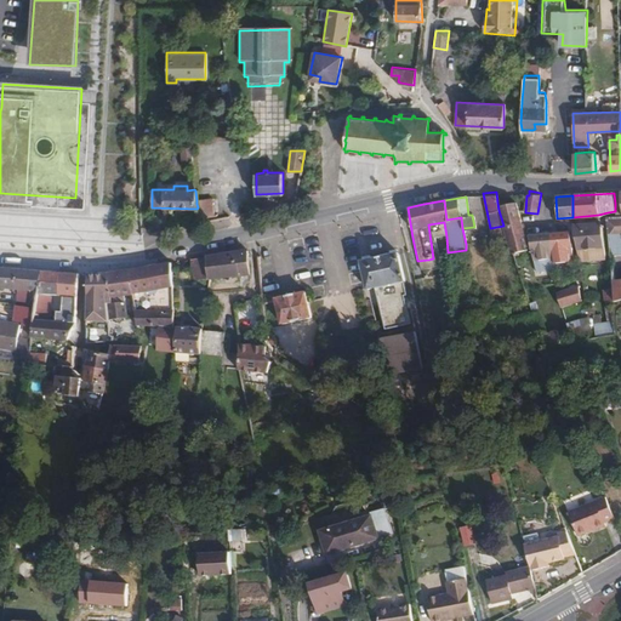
[(198,208),(197,209),(198,218),(214,216),(212,203),(197,204),(198,208)]
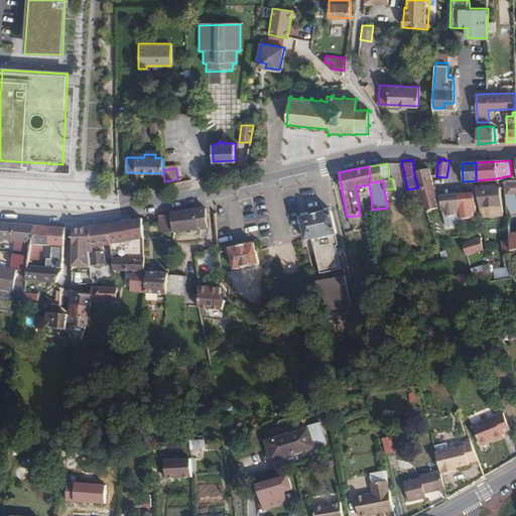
[(418,187),(419,189),(432,186),(429,175),(427,168),(413,168),(414,174),(418,187)]
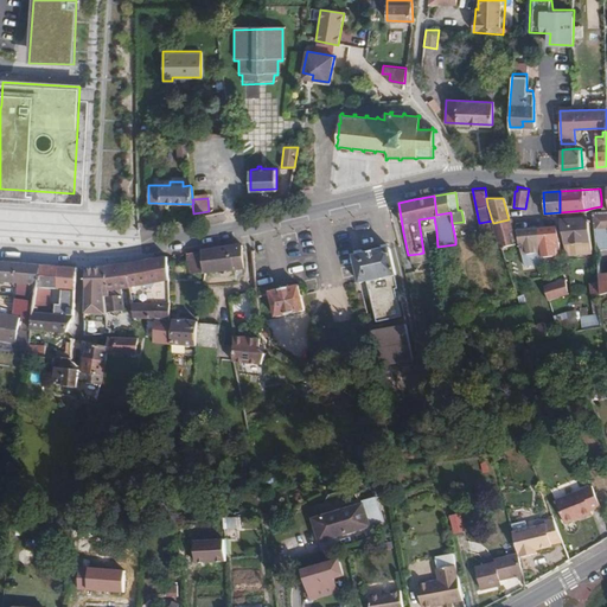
[(606,210),(593,211),(594,230),(606,228),(606,210)]
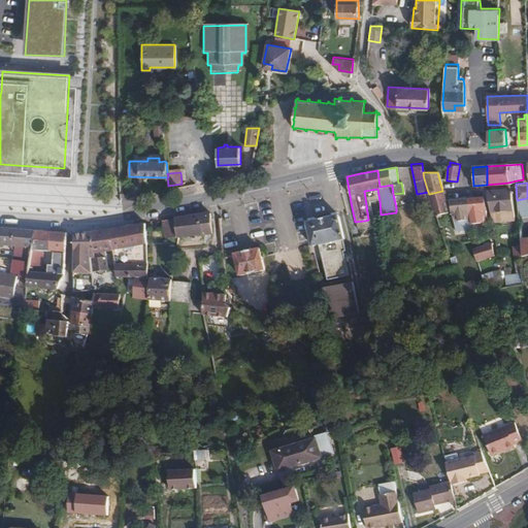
[(488,191),(488,196),(490,211),(492,223),(514,221),(513,201),(510,191),(508,189),(488,191)]
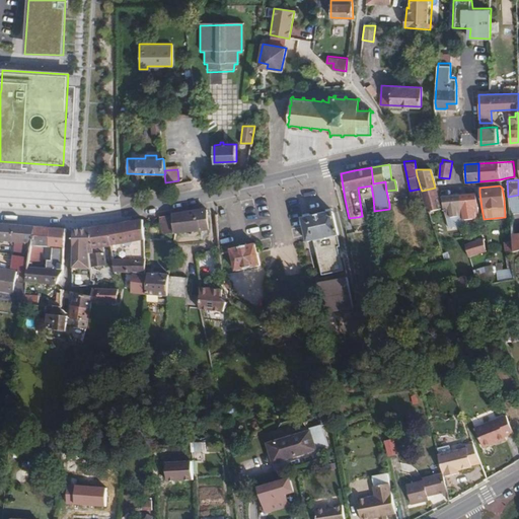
[(422,191),(423,196),(428,211),(440,208),(435,188),(422,191)]
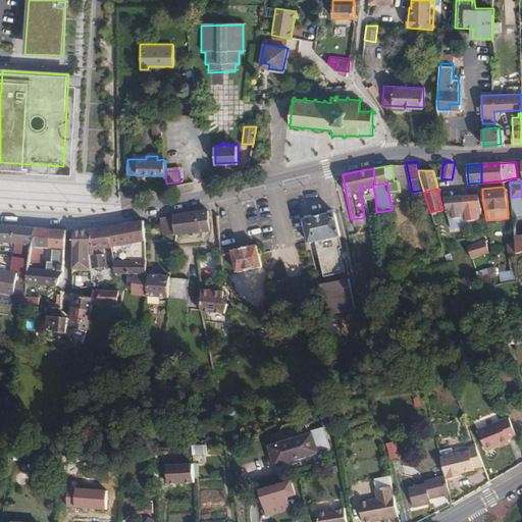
[(478,194),(463,196),(464,207),(466,219),(478,217),(477,212),(481,212),(478,194)]
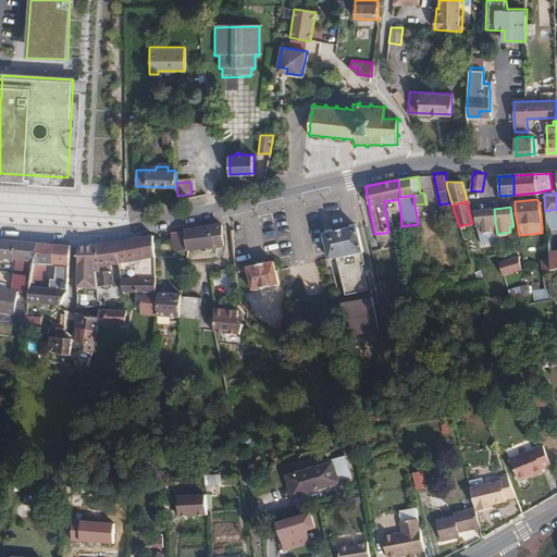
[(473,211),(475,222),(477,222),(481,236),(492,236),(489,222),(495,221),(494,209),(473,211)]
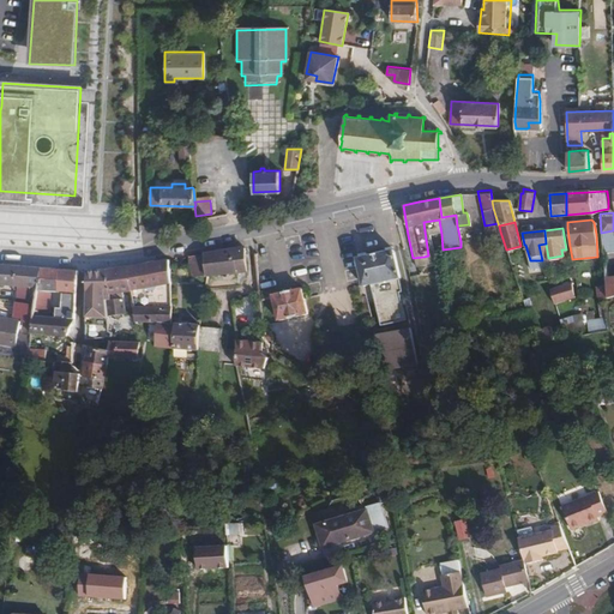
[(539,245),(542,260),(548,260),(548,258),(546,244),(539,245)]
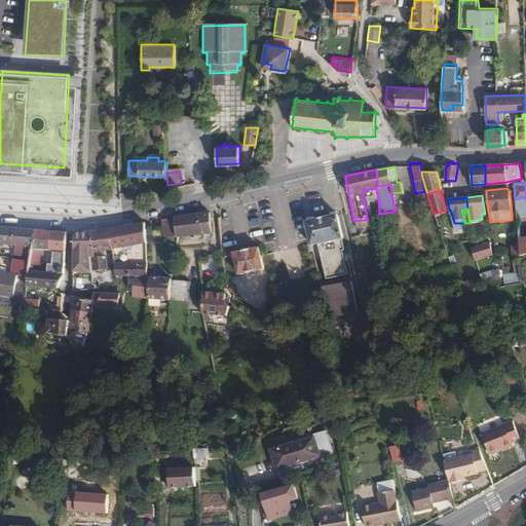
[(176,217),(178,236),(211,232),(210,212),(176,217)]
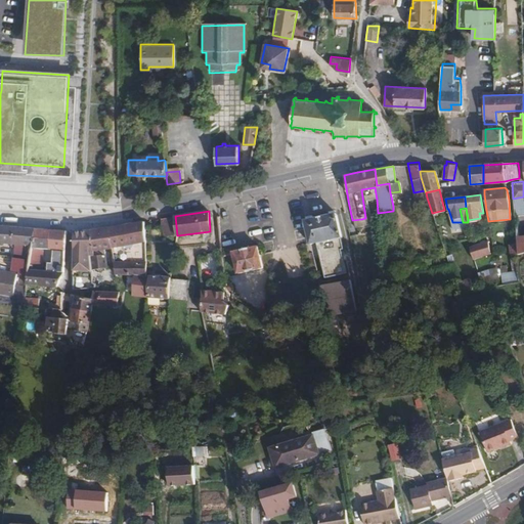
[(305,220),(310,243),(323,239),(326,253),(344,249),(339,225),(336,213),(305,220)]
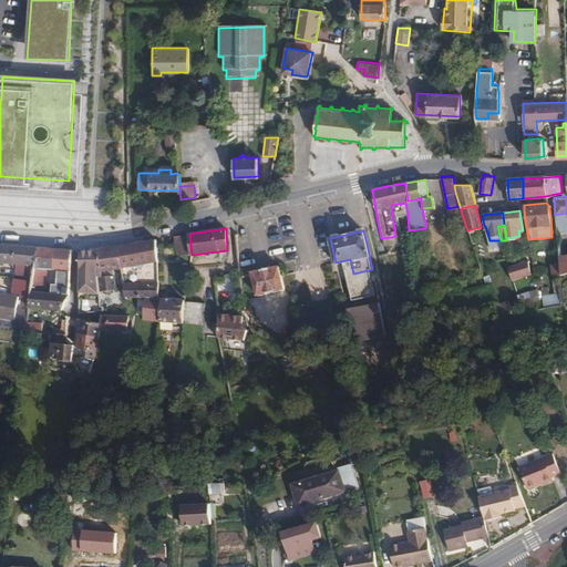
[(189,234),(175,236),(177,256),(192,255),(189,234)]
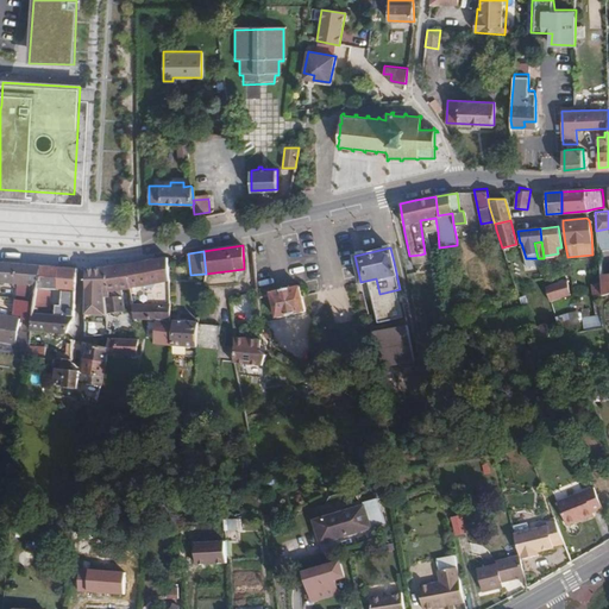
[(608,255),(598,256),(601,283),(602,295),(603,295),(608,293),(608,255)]
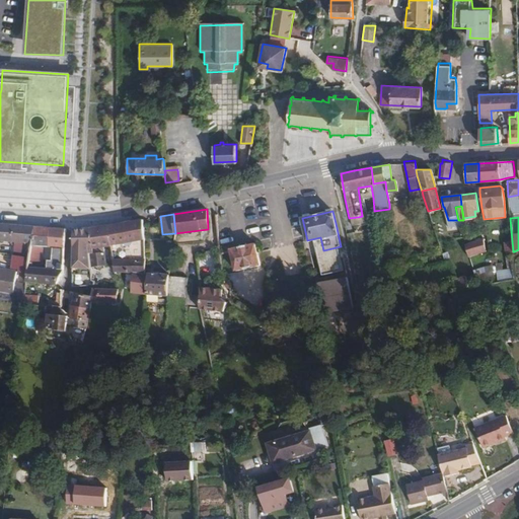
[(126,222),(107,225),(110,245),(114,271),(120,271),(132,271),(131,291),(147,293),(148,273),(144,272),(144,261),(143,260),(144,239),(142,219),(126,222)]
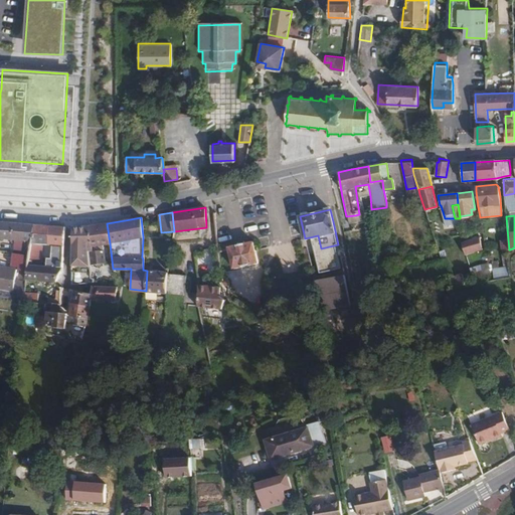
[(0,221),(0,237),(31,240),(34,224),(0,221)]
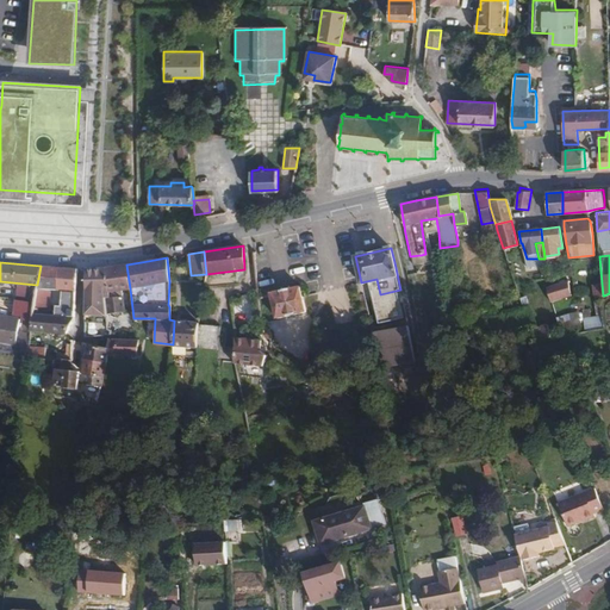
[(126,265),(106,268),(109,291),(110,291),(110,298),(104,298),(105,313),(110,312),(116,316),(117,315),(119,311),(124,311),(120,293),(122,292),(123,290),(130,288),(126,265)]
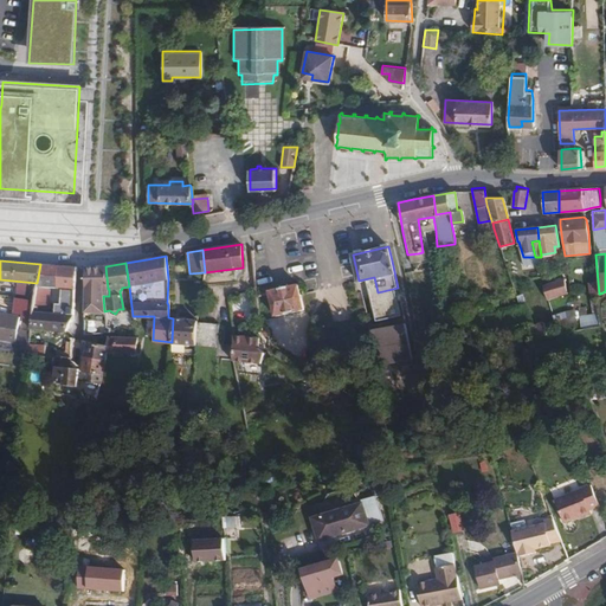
[(57,265),(40,264),(37,283),(37,285),(55,287),(57,265)]
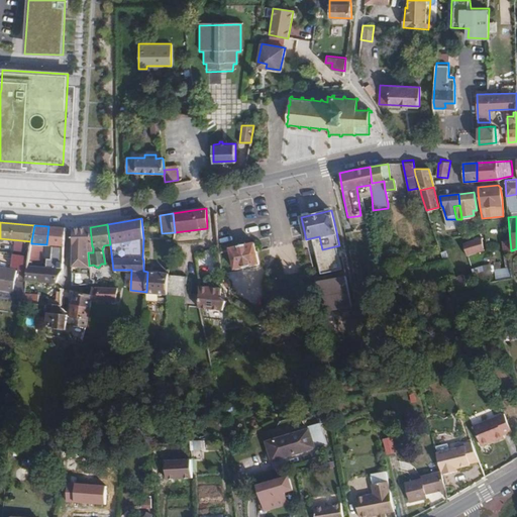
[(66,228),(48,226),(46,244),(59,245),(58,261),(63,262),(63,248),(66,228)]
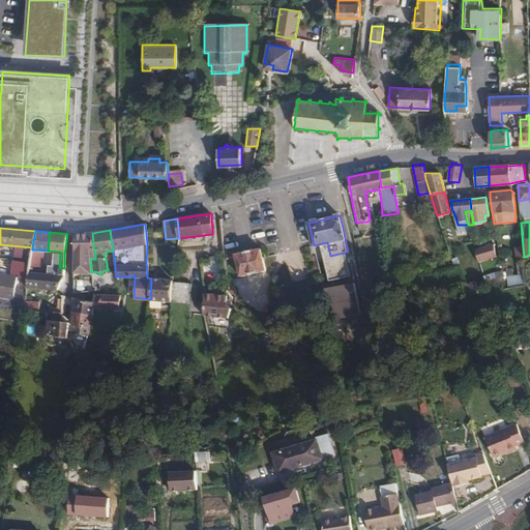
[(92,233),(76,234),(75,253),(94,253),(92,233)]
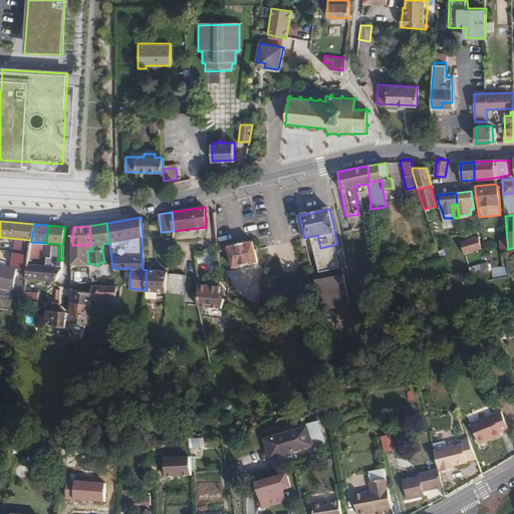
[(461,242),(464,254),(480,249),(479,236),(478,237),(461,242)]
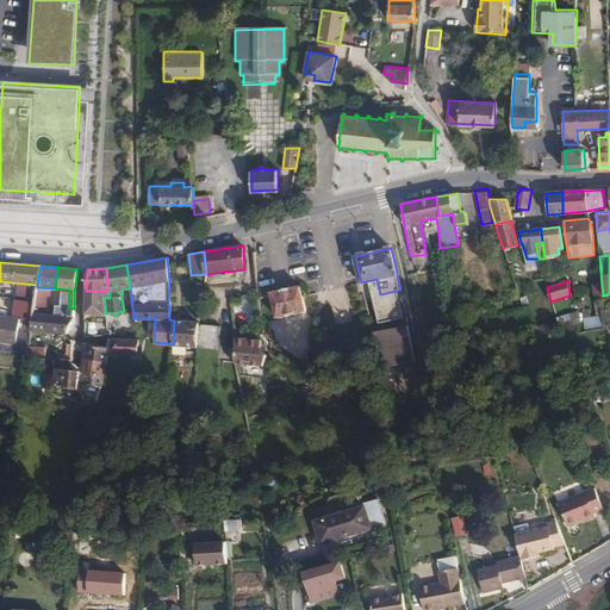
[(603,296),(602,284),(592,285),(593,297),(597,297),(603,296)]
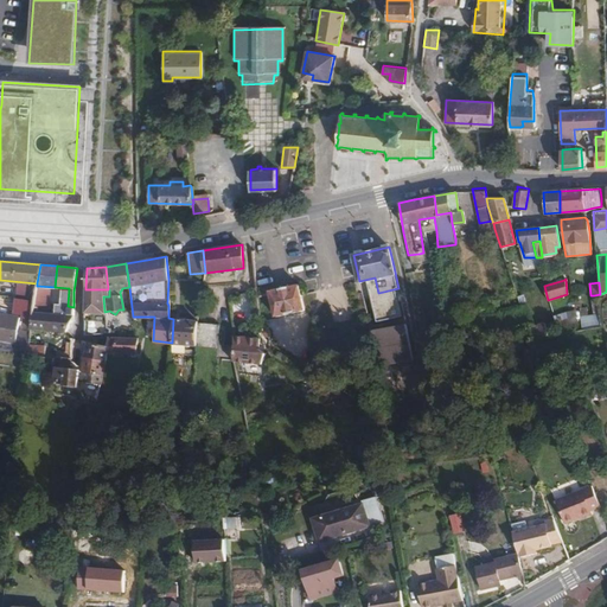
[(270,292),(270,293),(279,327),(298,324),(295,312),(305,310),(301,294),(299,285),(270,292)]
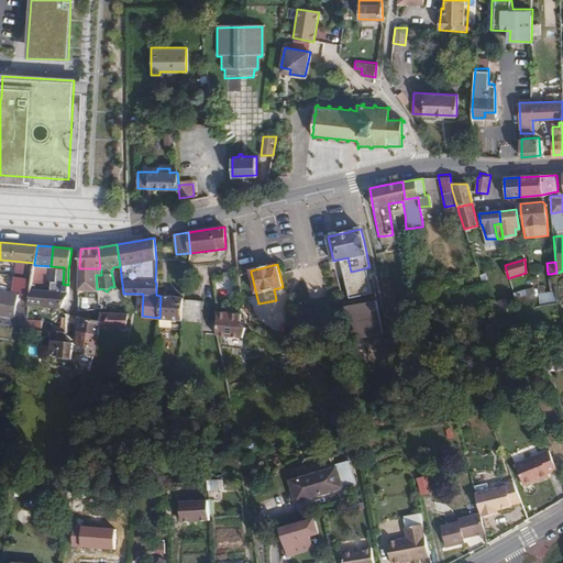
[(538,294),(539,305),(555,302),(552,277),(549,278),(550,291),(538,294)]
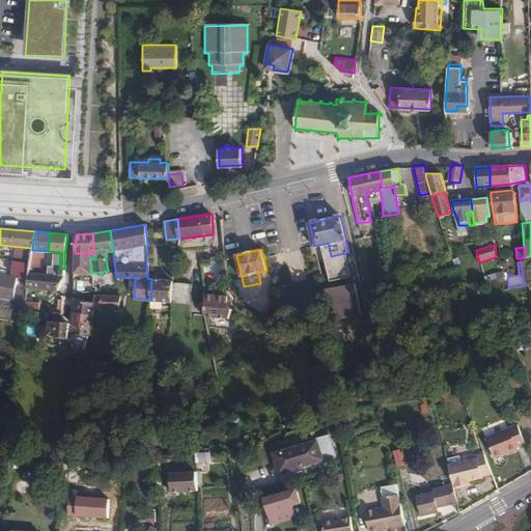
[(352,270),(334,274),(336,282),(354,278),(352,270)]
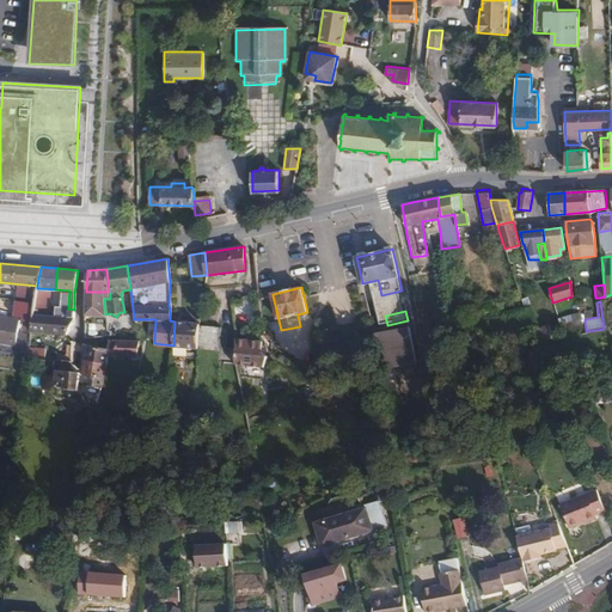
[(34,312),(31,331),(66,334),(74,318),(74,317),(49,314),(34,312)]
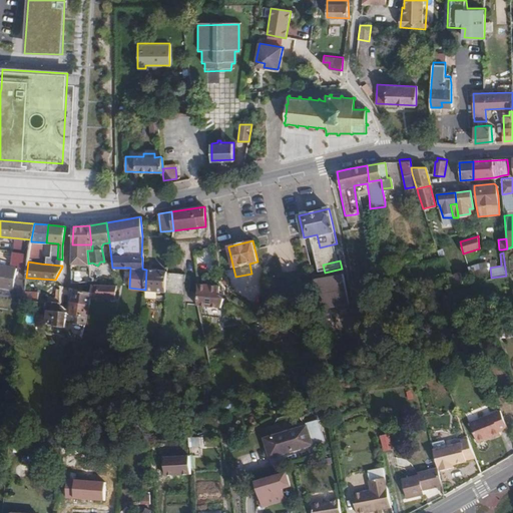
[(467,267),(470,278),(471,279),(487,275),(486,263),(485,262),(467,267)]
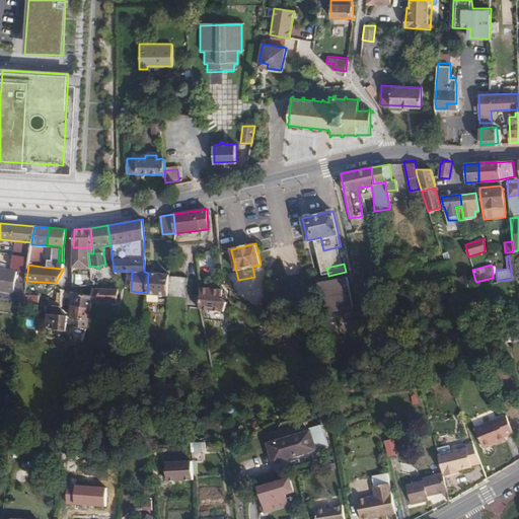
[(313,271),(314,280),(328,276),(326,268),(313,271)]
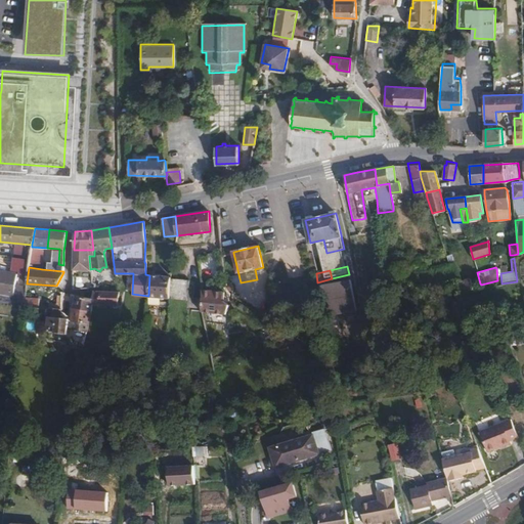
[(0,272),(0,295),(12,298),(16,275),(0,272)]
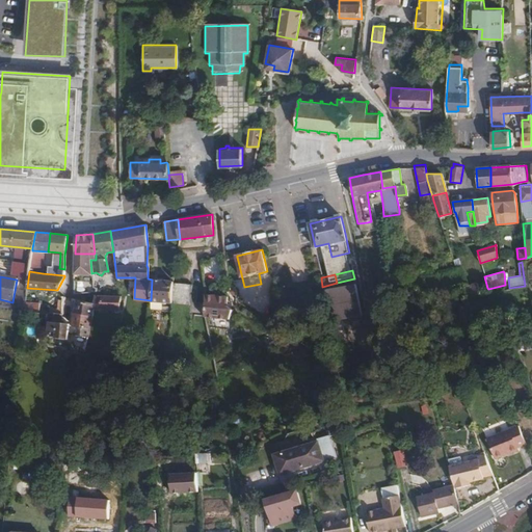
[(152,280),(151,300),(169,302),(173,282),(152,280)]
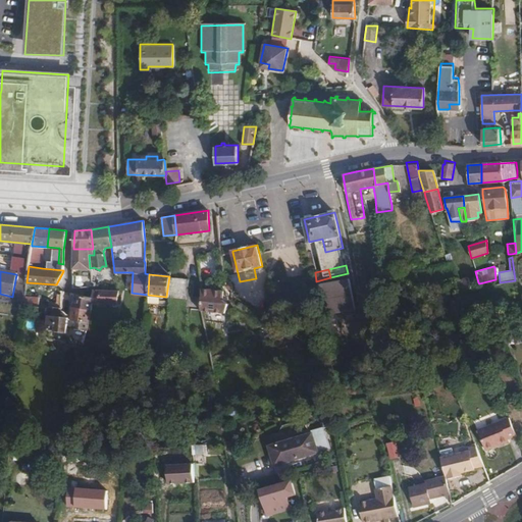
[(169,276),(166,297),(186,300),(188,278),(169,276)]
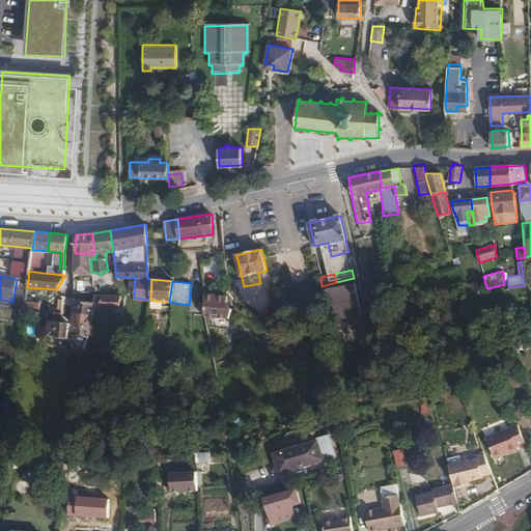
[(73,284),(73,292),(94,290),(95,287),(92,285),(92,283),(73,284)]
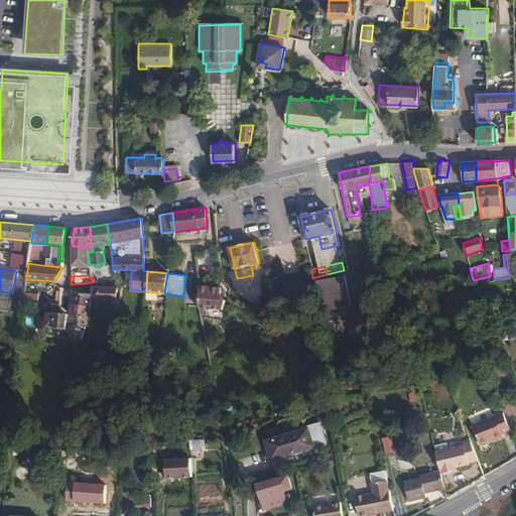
[(327,279),(314,281),(316,296),(320,312),(325,311),(351,305),(346,284),(344,275),(327,279)]
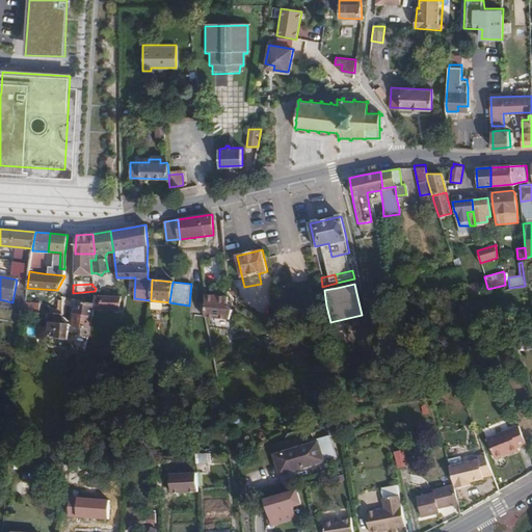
[(475,284),(467,287),(470,297),(478,294),(478,292),(475,284)]
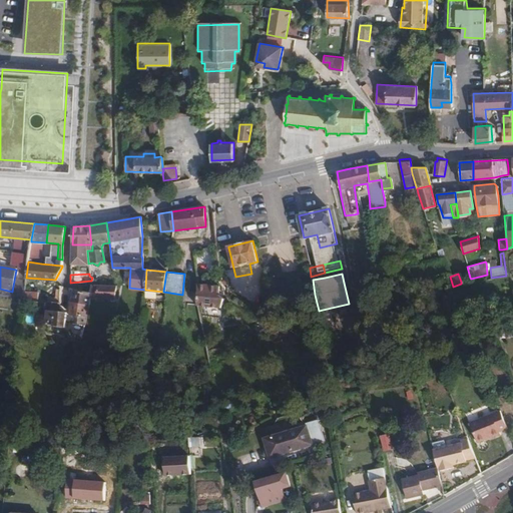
[(89,298),(90,298),(113,298),(115,285),(91,284),(90,285),(89,291),(90,292),(89,298)]
